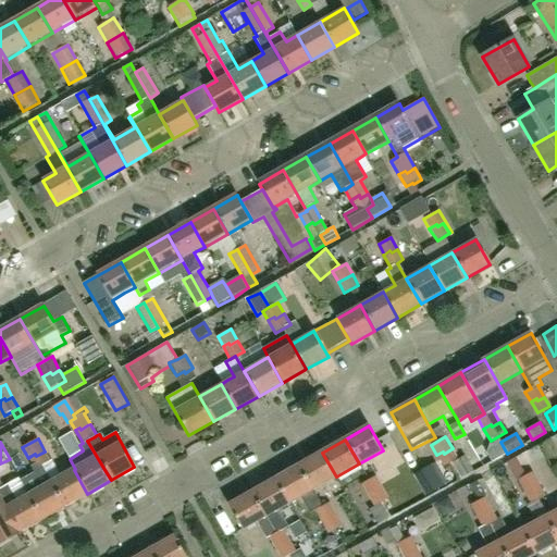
[(443,452),(436,455),(444,468),(453,463),(458,459),(453,448),(444,454),(443,452)]
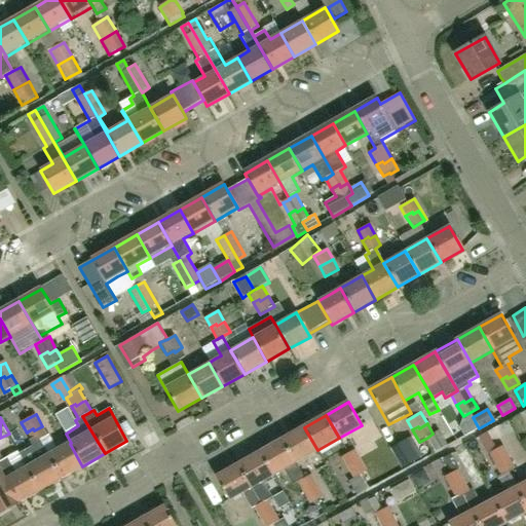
[(32,446),(19,453),(20,455),(27,467),(39,490),(61,478),(43,447),(40,441),(48,436),(42,426),(40,427),(34,430),(33,428),(28,431),(27,433),(30,439),(29,440),(32,446)]
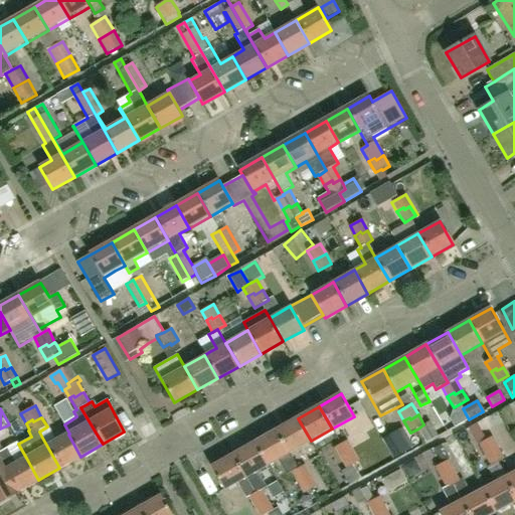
[(311,441),(298,418),(276,431),(290,453),(311,441)]
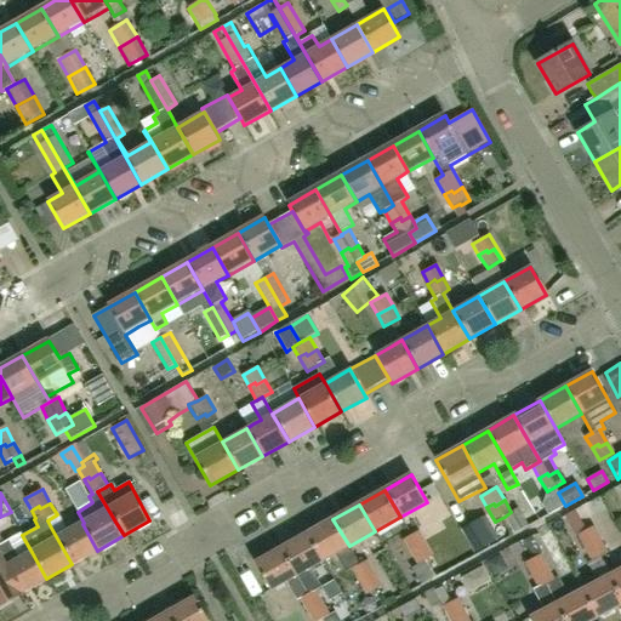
[(518,508),(511,512),(505,517),(514,534),(528,527),(518,508)]
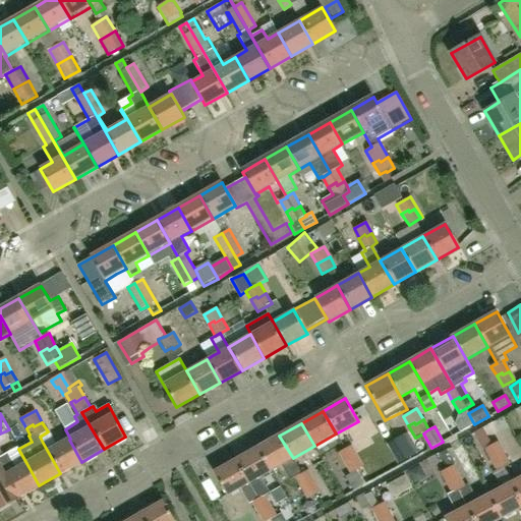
[(386,445),(398,464),(416,454),(404,433),(386,445)]
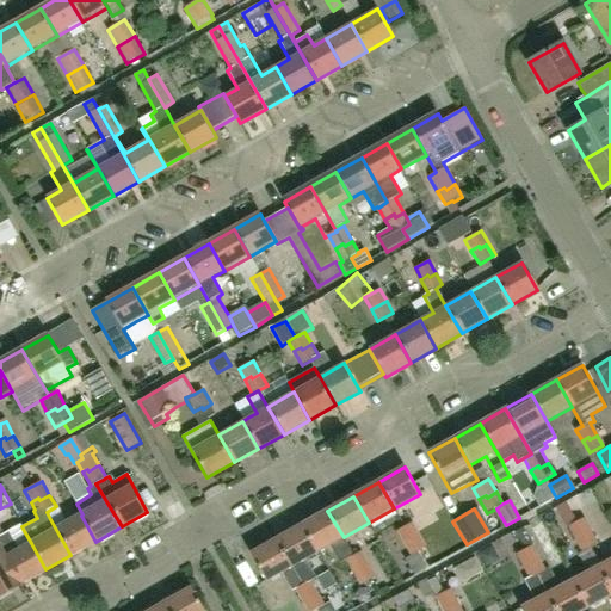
[(327,511),(302,525),(318,553),(331,545),(340,563),(346,560),(347,560),(353,556),(344,537),(327,511)]
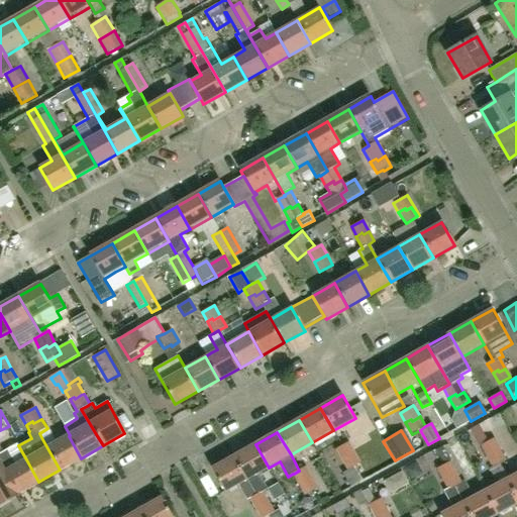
[(81,458),(69,436),(49,446),(43,438),(42,439),(60,470),(81,458)]
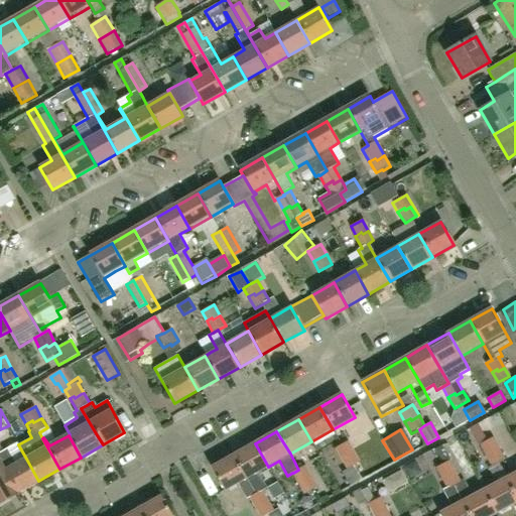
[(486,441),(498,463),(504,459),(493,437),(486,441)]
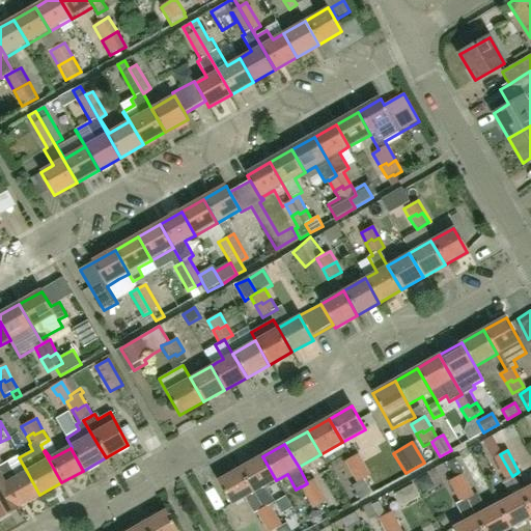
[(365,466),(358,453),(344,462),(350,472),(352,471),(357,468),(358,470),(364,467),(365,466)]
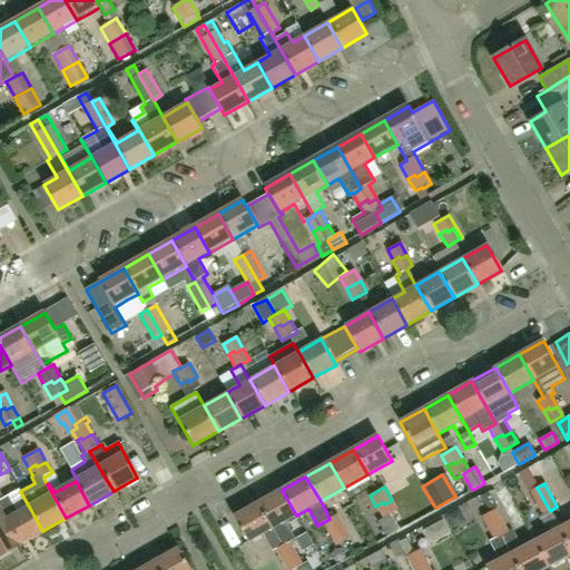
[(550,511),(537,488),(529,491),(542,514),(550,511)]
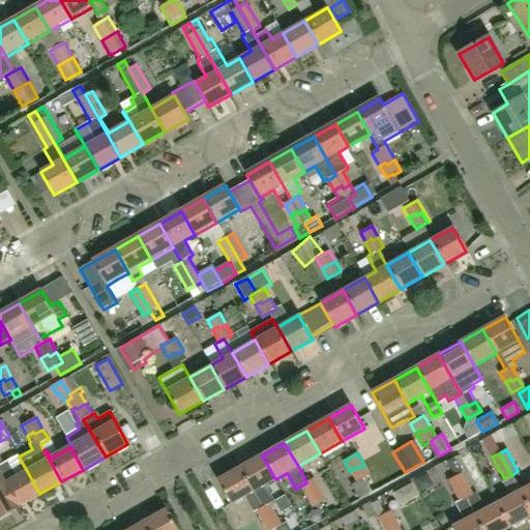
[(275,479),(262,455),(240,468),(254,492),(263,508),(256,511),(261,521),(268,518),(269,520),(276,516),(269,504),(275,501),(265,484),(275,479)]
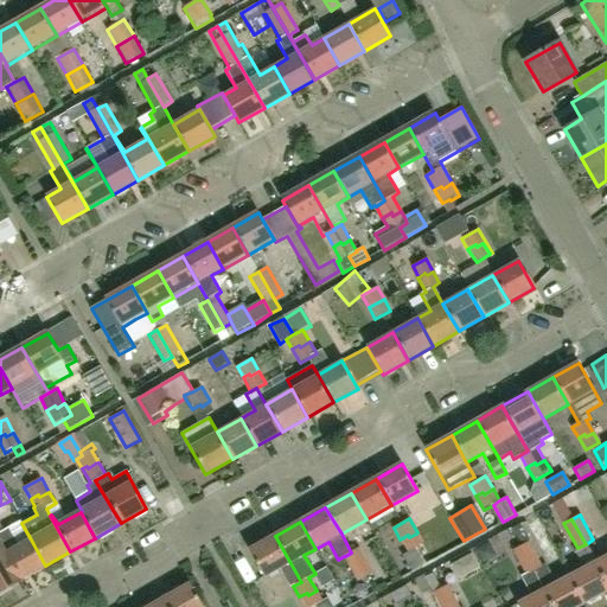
[(4,532),(0,534),(0,547),(5,555),(11,566),(17,576),(19,580),(45,566),(31,540),(23,525),(21,523),(8,530),(4,532)]
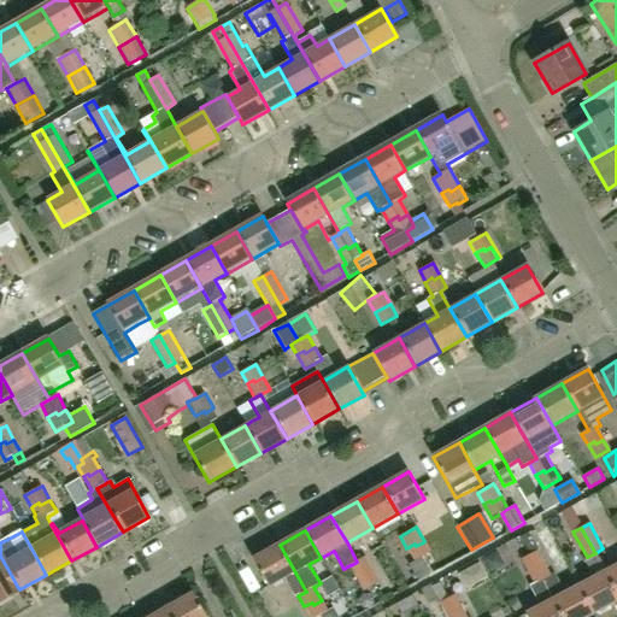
[(0,600),(19,589),(17,586),(11,575),(5,564),(0,556),(0,542),(4,541),(0,533),(0,600)]
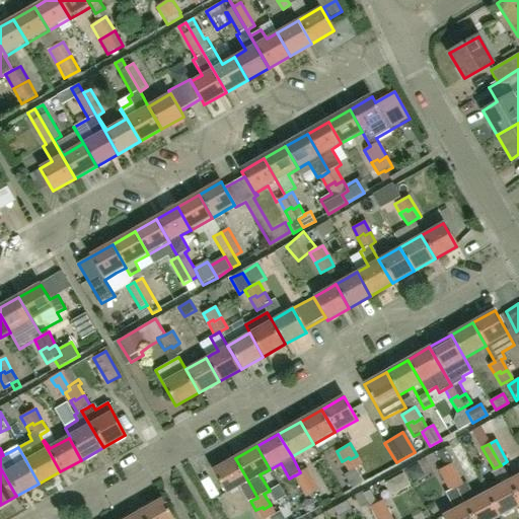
[(445,466),(458,490),(465,486),(445,448),(438,452),(445,466)]
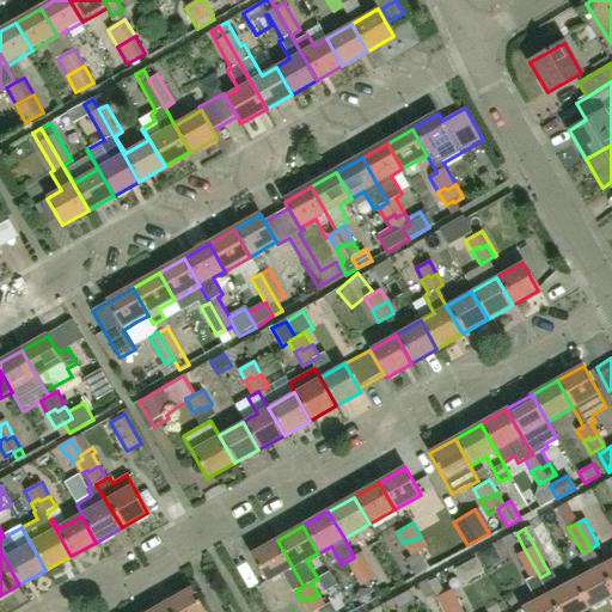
[(405,543),(403,544),(411,557),(405,561),(415,576),(427,569),(418,554),(427,548),(421,537),(420,538),(412,542),(411,539),(405,543)]
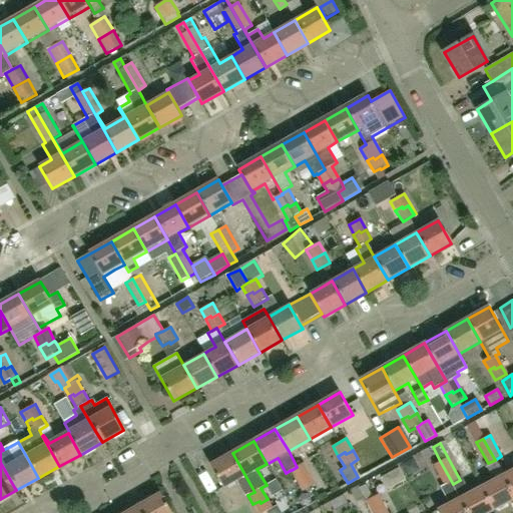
[(245,476),(232,453),(210,466),(223,488),(236,481),(245,476)]
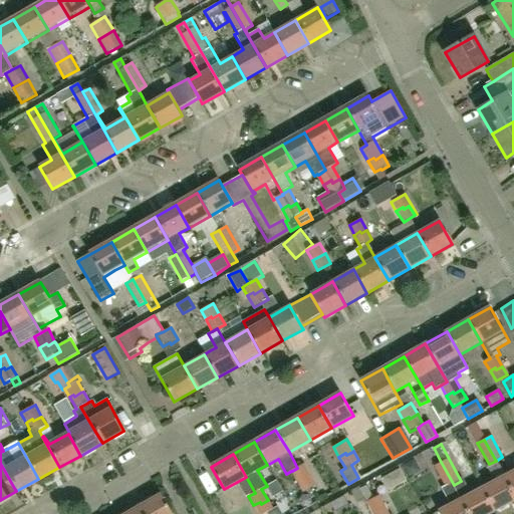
[(398,493),(418,484),(407,460),(387,469),(398,493)]
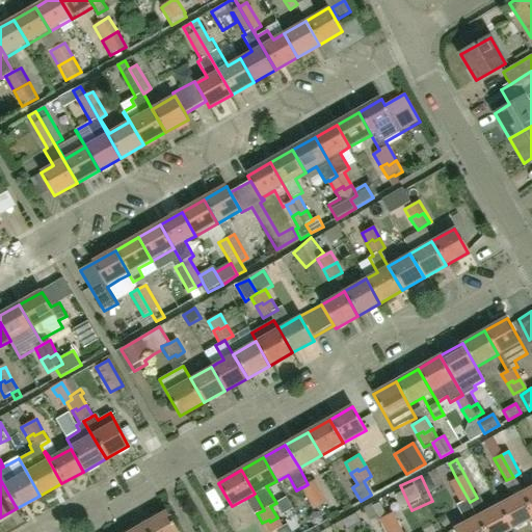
[(454,530),(455,531),(484,531),(477,517),(470,502),(456,478),(449,482),(461,506),(457,508),(466,524),(454,530)]
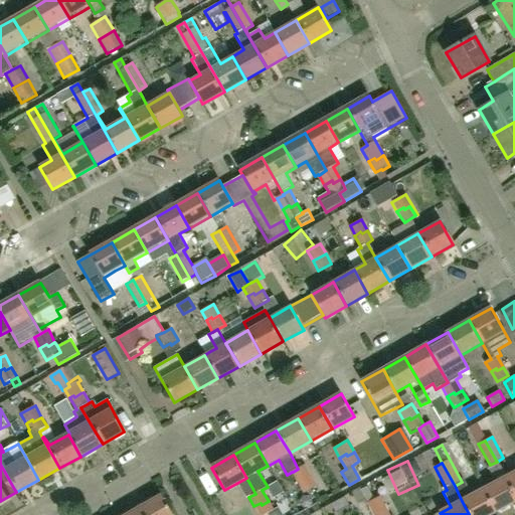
[(298,469),(293,472),(298,482),(304,478),(305,480),(312,476),(306,464),(298,469)]
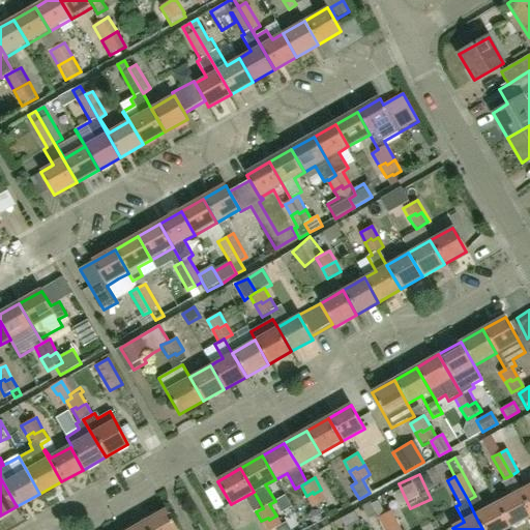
[(529,486),(520,492),(529,511),(529,486)]
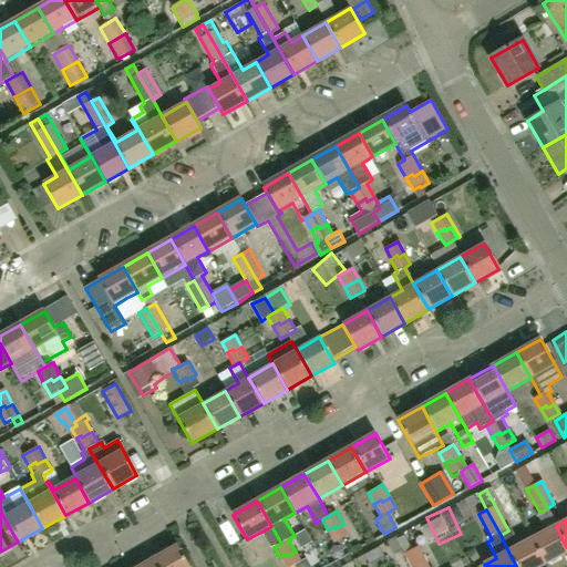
[(334,526),(328,531),(334,543),(349,534),(343,524),(336,528),(334,526)]
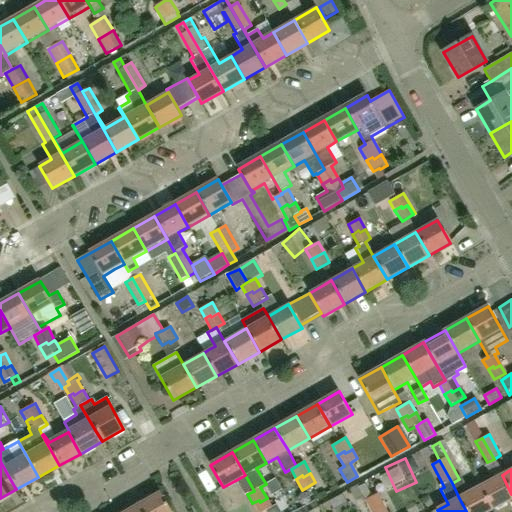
[(511,494),(502,475),(480,487),(492,509),(511,498),(511,494)]
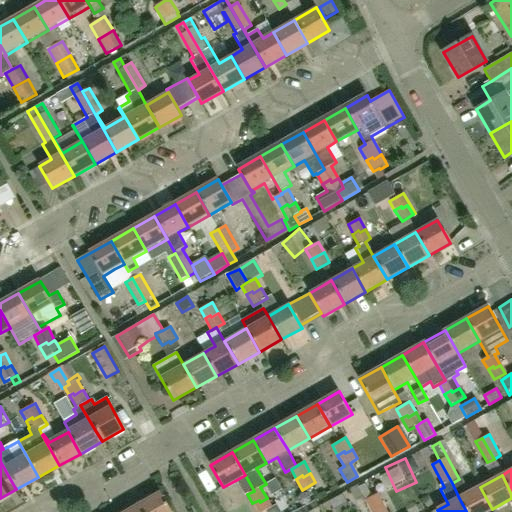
[(365,483),(364,484),(378,511),(388,511),(378,493),(372,496),(365,483)]
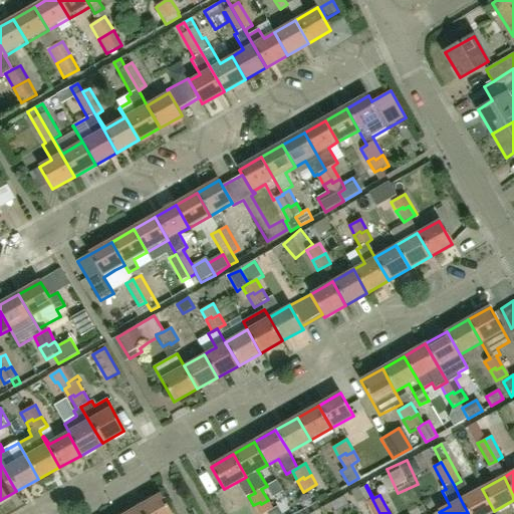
[(379,513),(365,486),(360,489),(359,487),(350,492),(356,502),(363,499),(371,513),(379,513)]
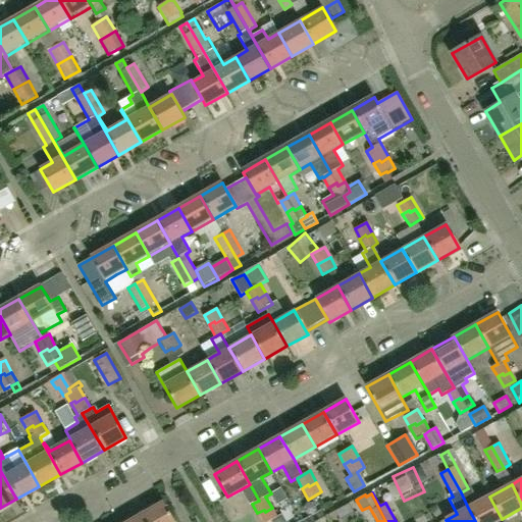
[(489,497),(468,508),(475,521),(496,521),(502,519),(489,497)]
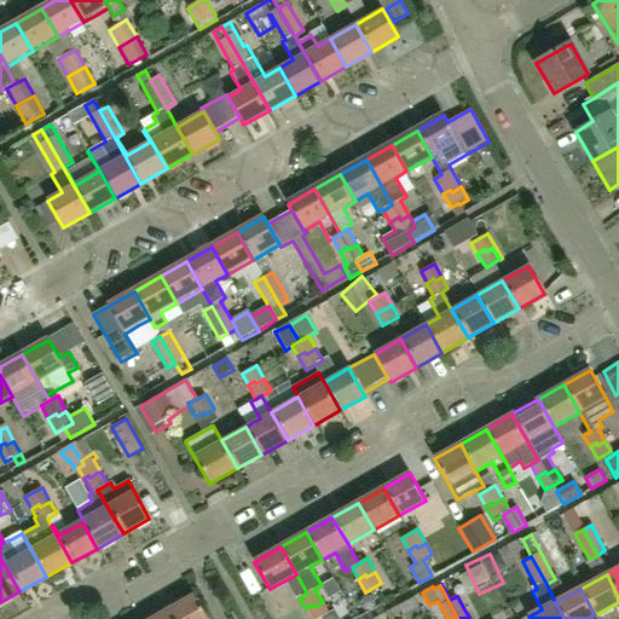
[(353,614),(357,595),(340,591),(335,609),(353,614)]
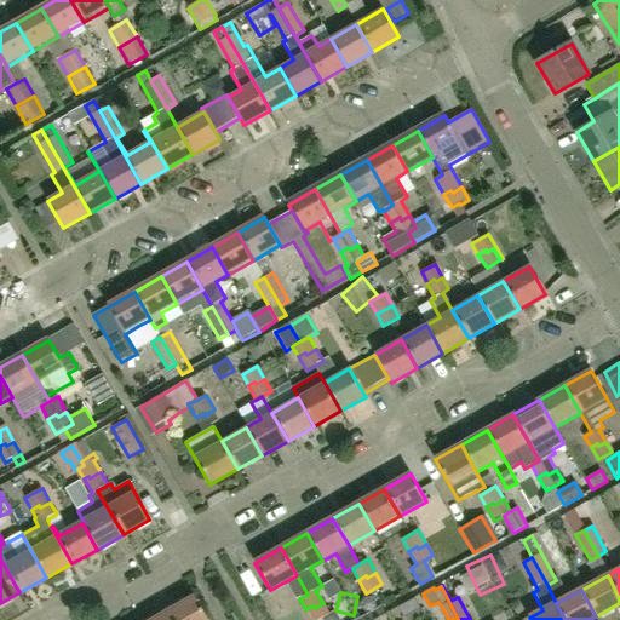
[(206,619),(194,597),(167,612),(171,619),(206,619)]
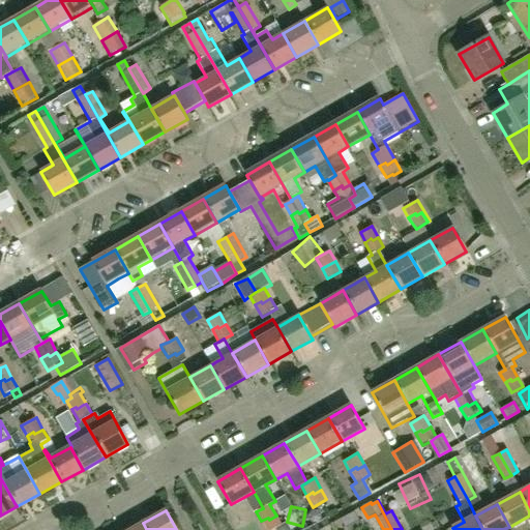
[(340,519),(341,520),(344,527),(358,520),(355,511),(345,517),(340,519)]
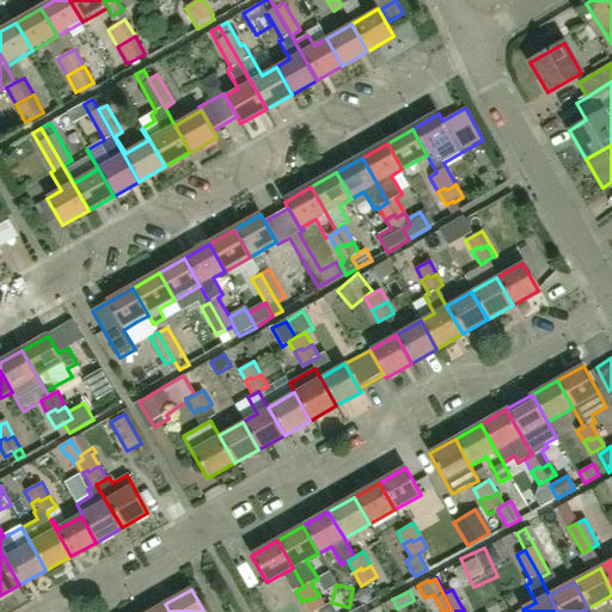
[(310,598),(301,601),(307,611),(314,611),(318,611),(325,606),(319,595),(311,600),(310,598)]
